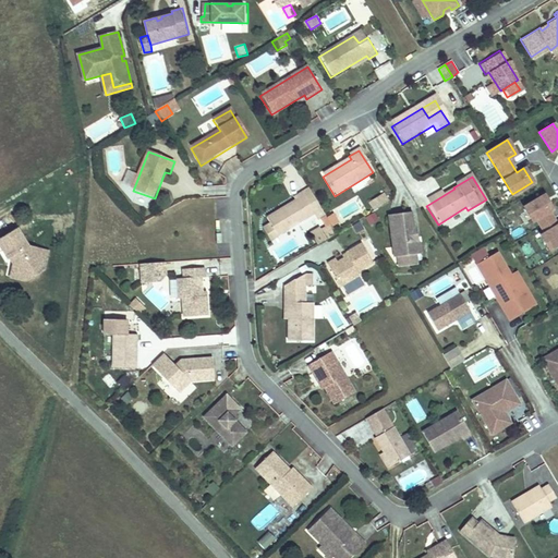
[(294,203),(267,220),(271,228),(279,239),(314,217),(318,222),(324,219),(308,192),(292,201),(294,203)]
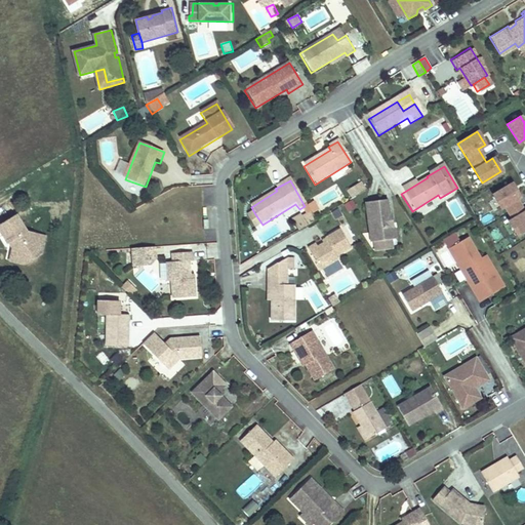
[(347,192),(354,200),(366,188),(360,180),(347,192)]
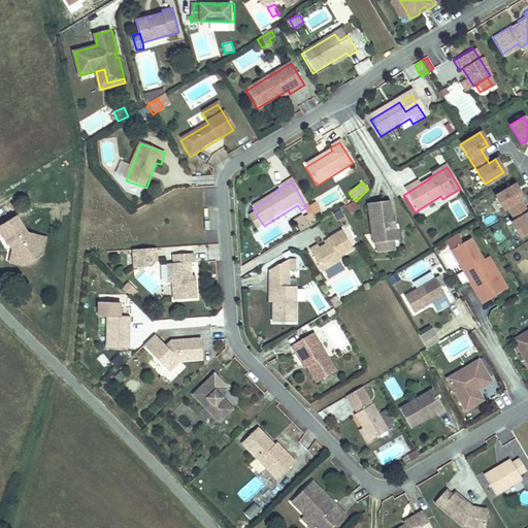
[(510,213),(523,206),(519,200),(523,198),(515,185),(496,196),(503,209),(507,207),(510,213)]
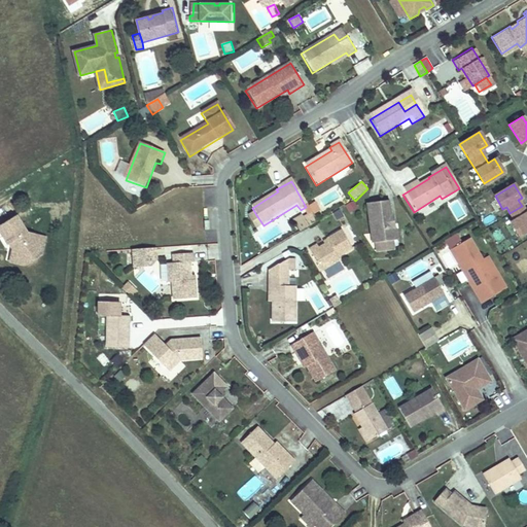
[(134,209),(118,190),(112,196),(129,214),(134,209)]
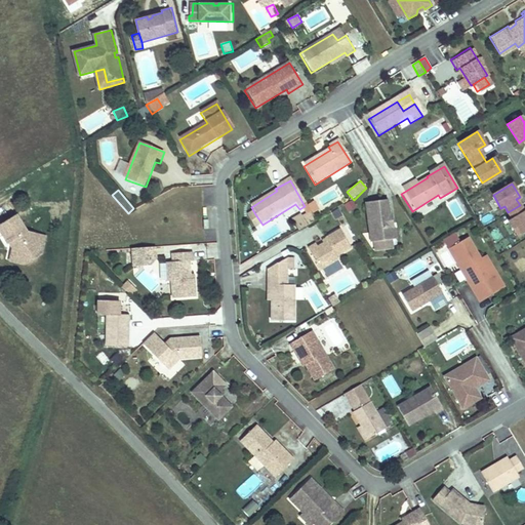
[(387,199),(364,202),(371,241),(396,237),(395,227),(393,227),(391,210),(389,210),(387,199)]
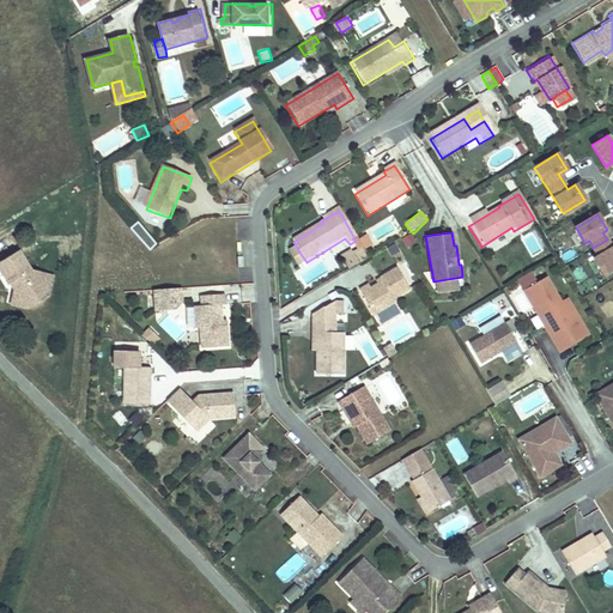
[(406,248),(417,243),(413,235),(402,238),(406,248)]
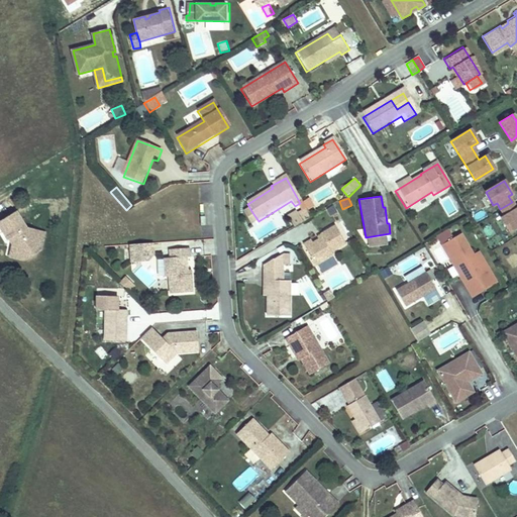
[(509,230),(516,225),(516,207),(516,209),(512,202),(500,209),(504,216),(501,218),(509,230)]
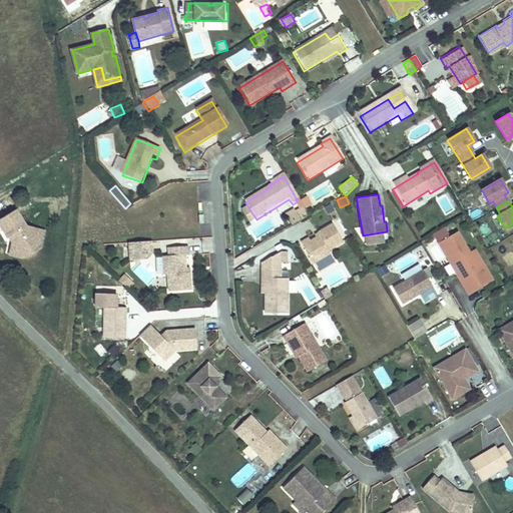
[(257,219),(249,209),(243,213),(250,223),(257,219)]
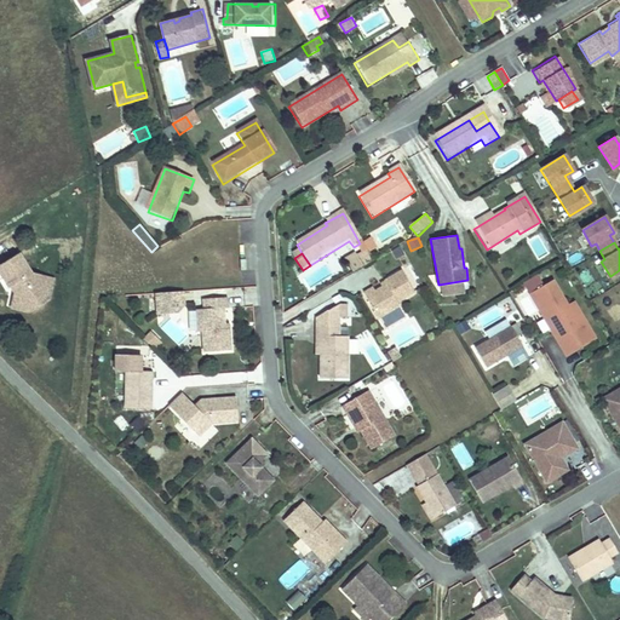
[(11,298),(10,304),(33,310),(40,280),(27,277),(15,257),(0,265),(0,282),(5,291),(9,288),(12,293),(11,298)]
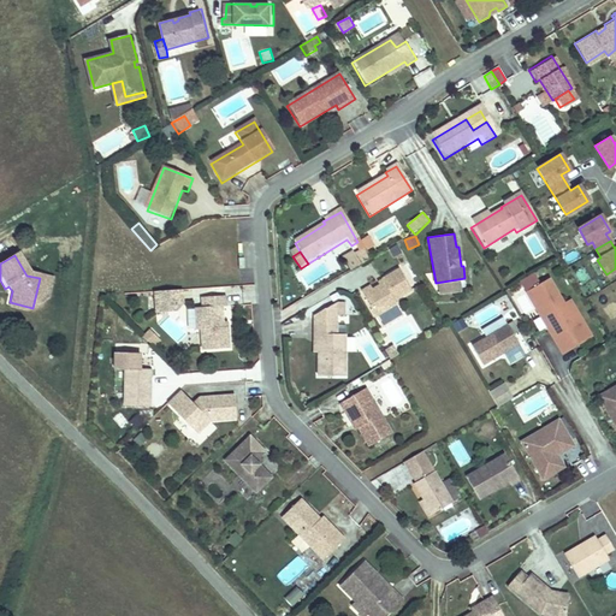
[(351,255),(342,261),(349,273),(360,267),(351,255)]
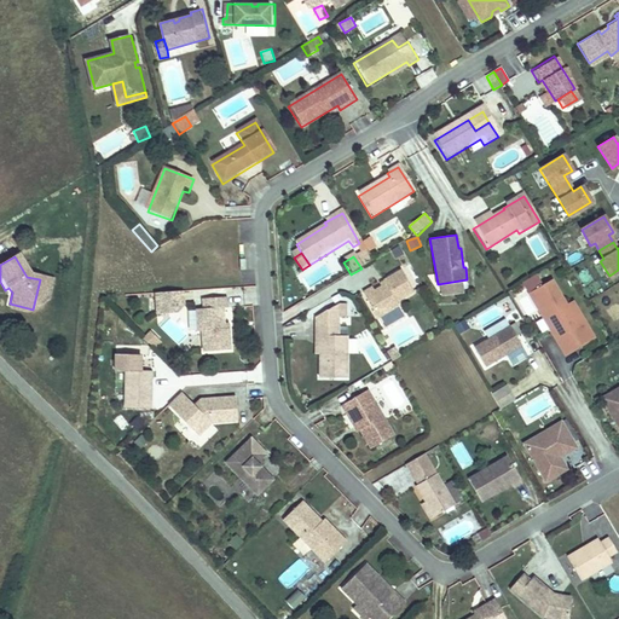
[(397,304),(412,293),(400,272),(383,283),(385,287),(381,289),(374,293),(371,289),(363,295),(377,319),(399,307),(397,304)]
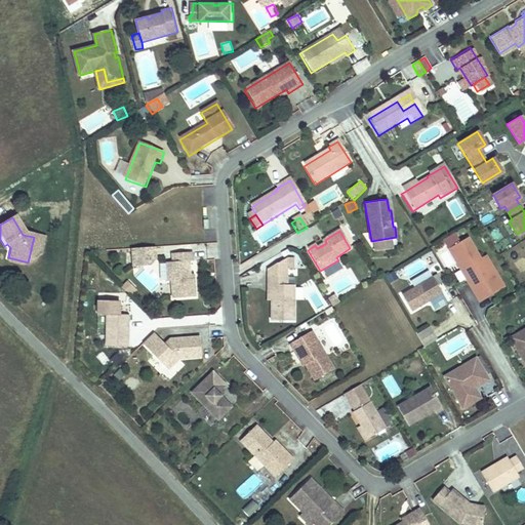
[(467,236),(447,247),(471,286),(481,280),(489,294),(503,285),(495,271),(489,274),(479,257),(467,236)]
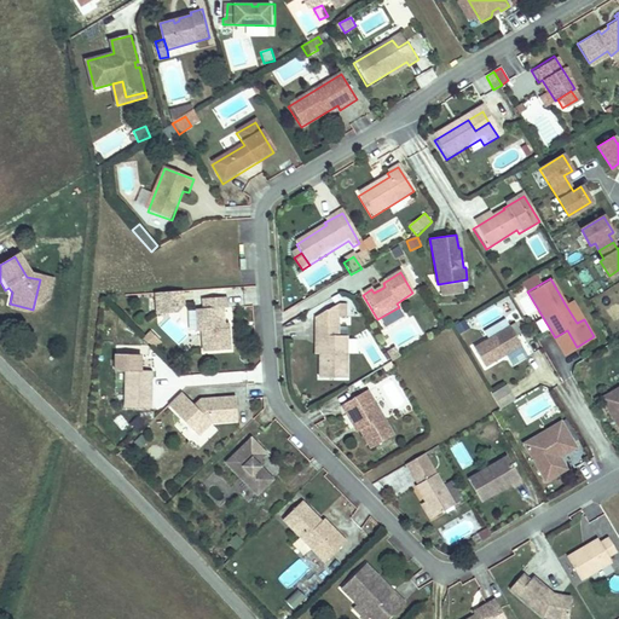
[(40,279),(33,310),(41,305),(47,282),(40,279)]
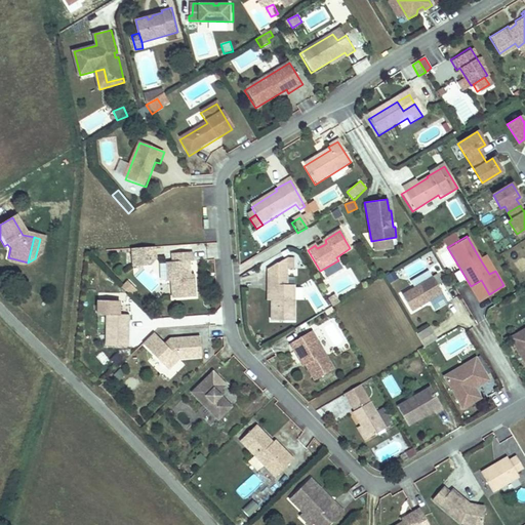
[(158,260),(157,248),(134,250),(135,269),(153,268),(152,261),(158,260)]
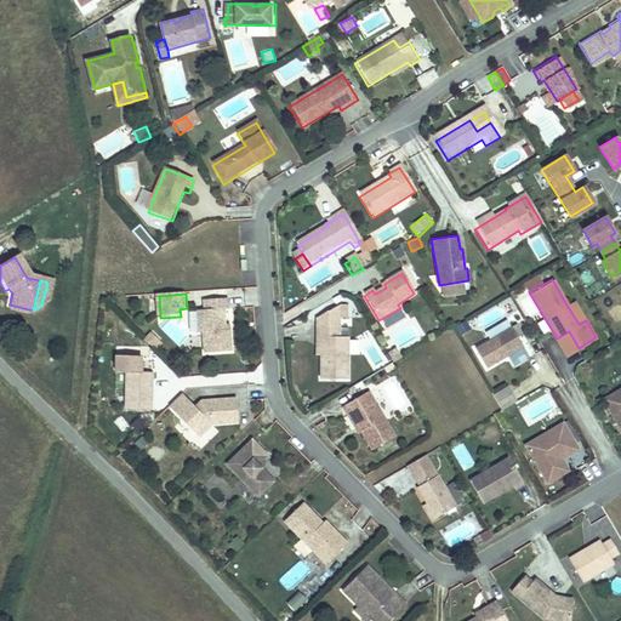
[(574,300),(567,305),(579,324),(586,320),(574,300)]
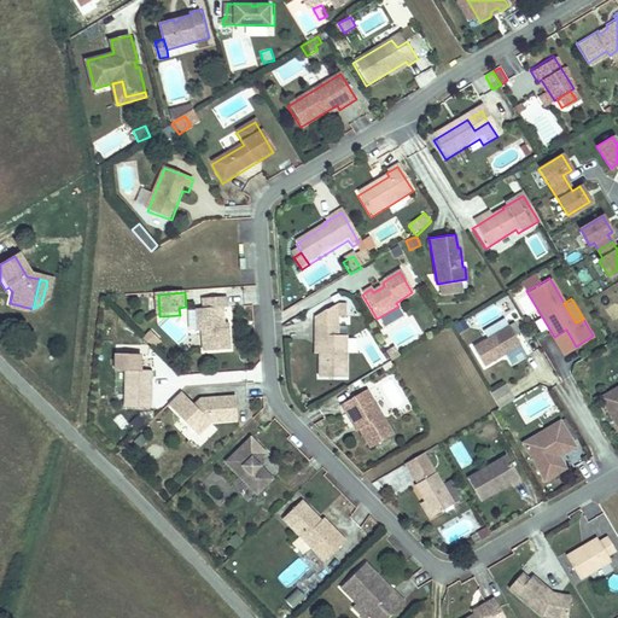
[(229,299),(204,301),(204,313),(198,313),(198,331),(204,332),(205,355),(232,355),(231,331),(227,331),(227,312),(229,312),(229,299)]
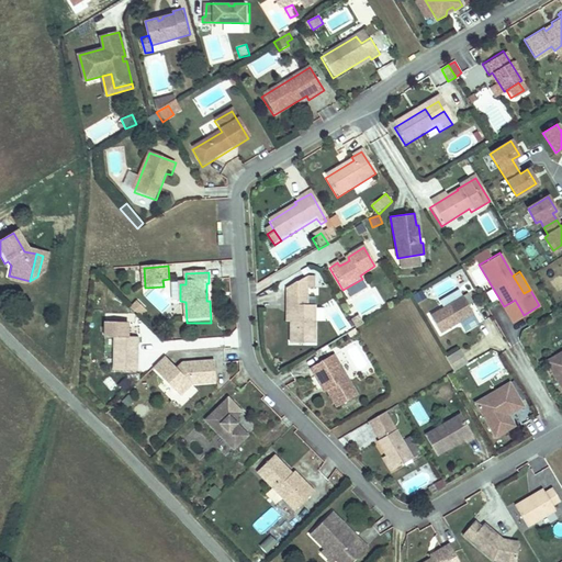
[(30,281),(9,276),(8,282),(22,285),(30,281)]
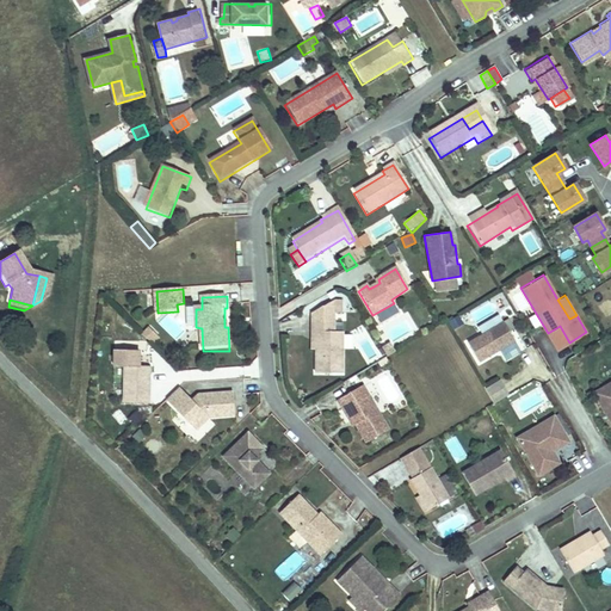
[(312,314),(312,322),(333,322),(333,313),(312,314)]
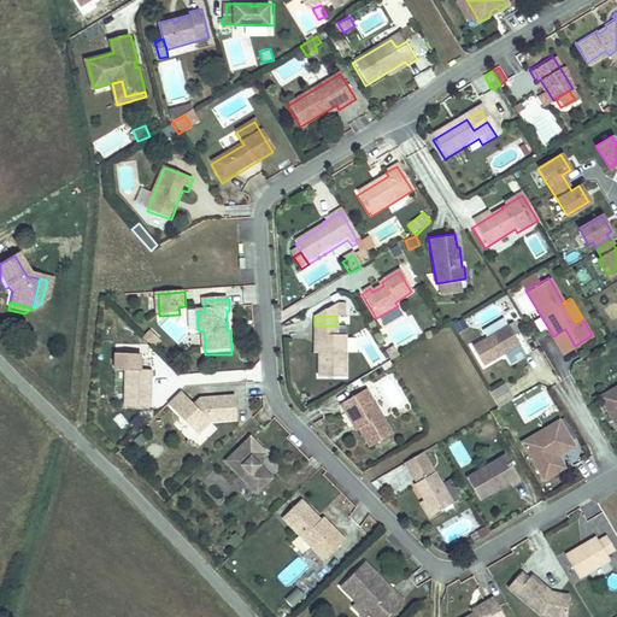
[(512,322),(470,347),(482,366),(518,345),(512,335),(518,331),(512,322)]
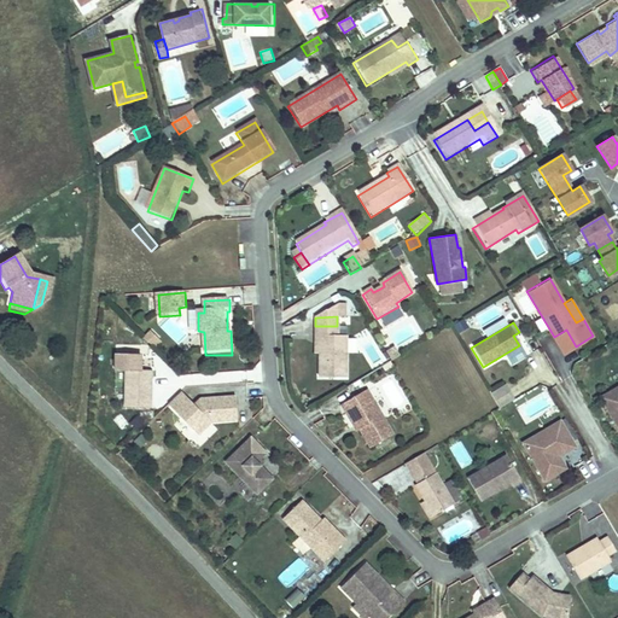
[(413,325),(391,332),(396,347),(419,339),(413,325)]
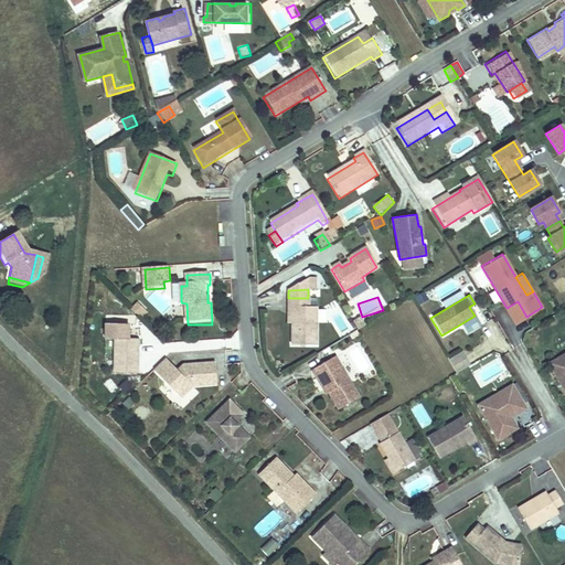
[(308,298),(288,298),(288,309),(292,309),(294,347),(317,347),(316,309),(308,309),(308,298)]
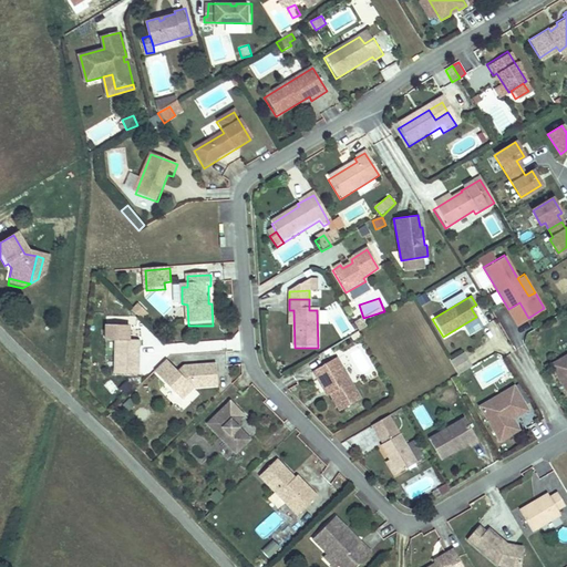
[(519,302),(508,309),(517,325),(528,318),(519,302)]
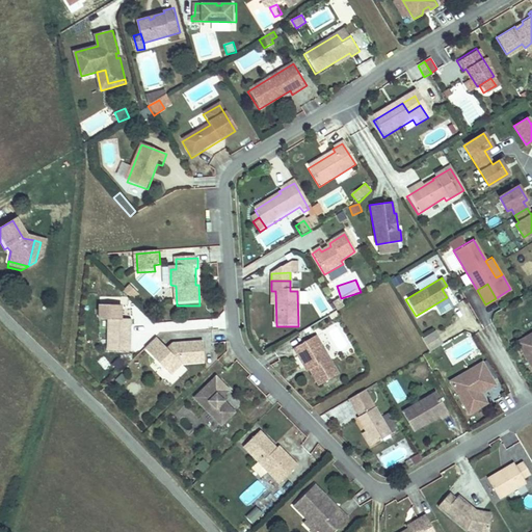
[(130,285),(123,291),(132,300),(139,294),(130,285)]
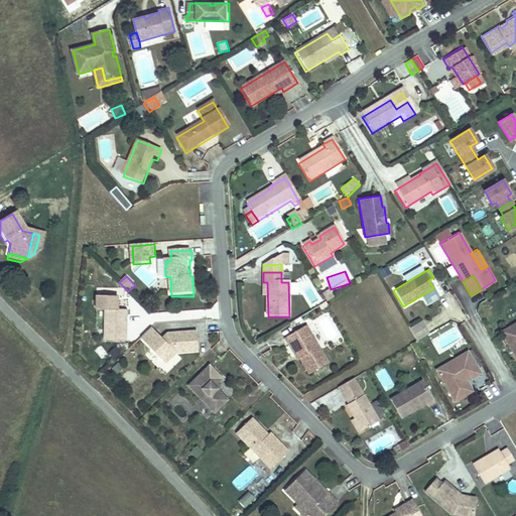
[(302,289),(311,303),(318,299),(308,285),(302,289)]
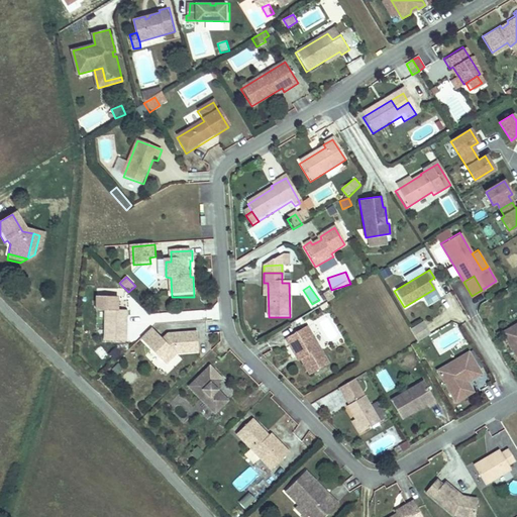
[(120,300),(100,299),(99,312),(109,313),(107,344),(127,344),(129,313),(120,313),(120,300)]
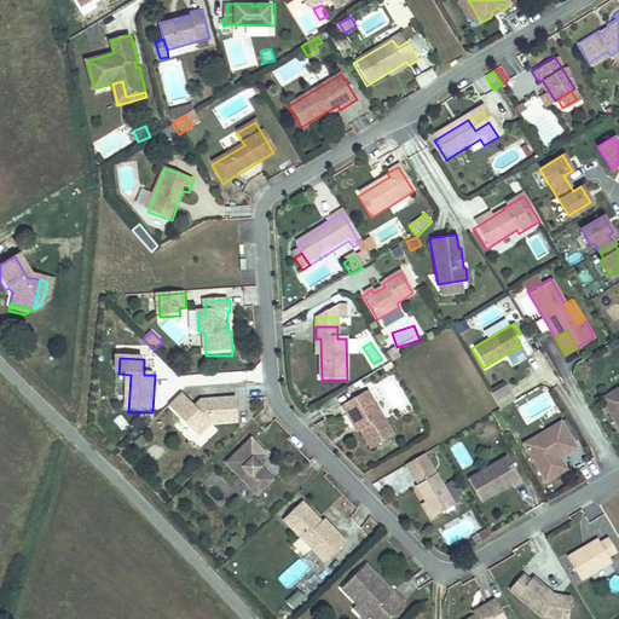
[(507,386),(491,394),(496,400),(499,408),(504,405),(514,399),(507,386)]
